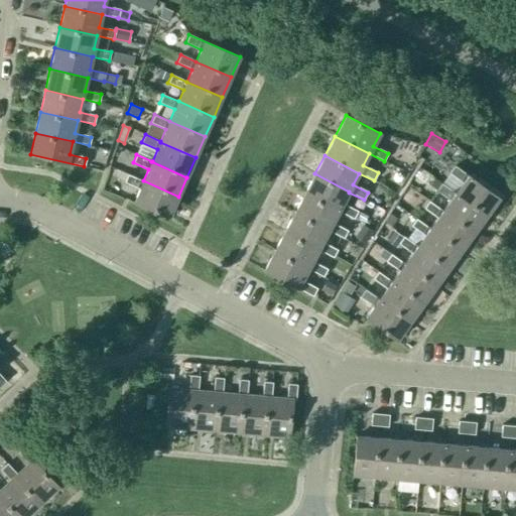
[(455,194),(486,217),(499,199),(455,166),(448,173),(463,182),(455,194)]
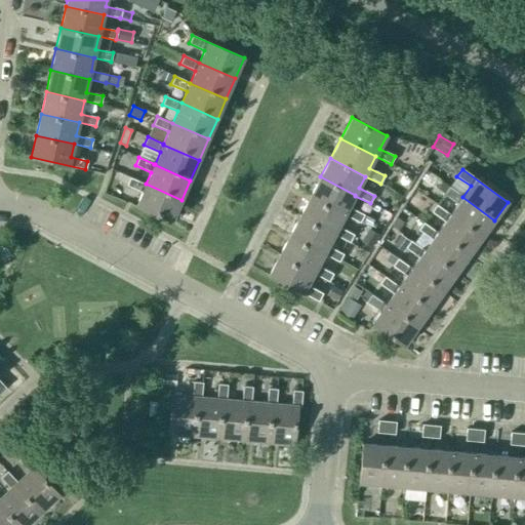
[(349,207),(355,196),(355,195),(320,176),(310,196),(345,214),(345,215),(360,224),(360,223),(369,228),(373,220),(349,207)]
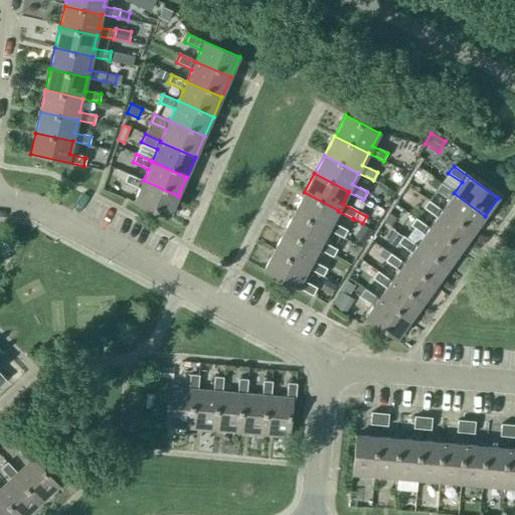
[(178,196),(143,180),(128,174),(124,182),(139,189),(134,202),(169,217),(178,196)]
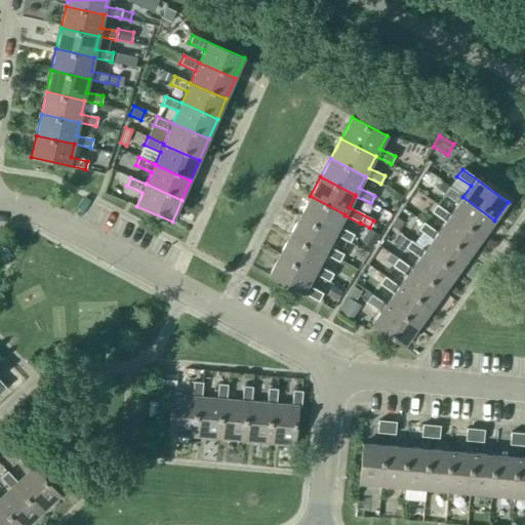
[(462,197),(449,187),(444,194),(457,204),(450,214),(449,215),(482,238),(494,220),(462,197)]
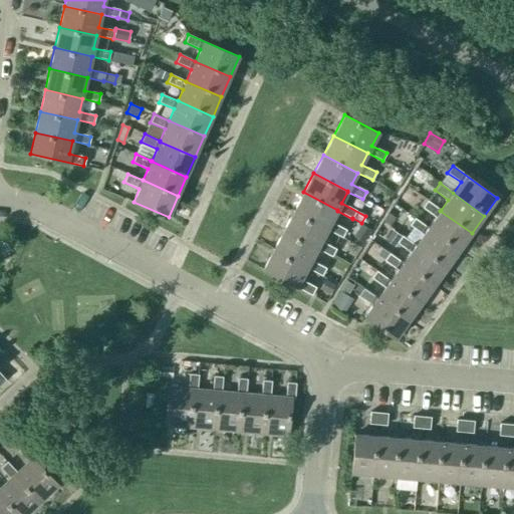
[(331,222),(337,211),(337,210),(303,192),(293,212),(339,236),(341,238),(346,230),(331,222)]
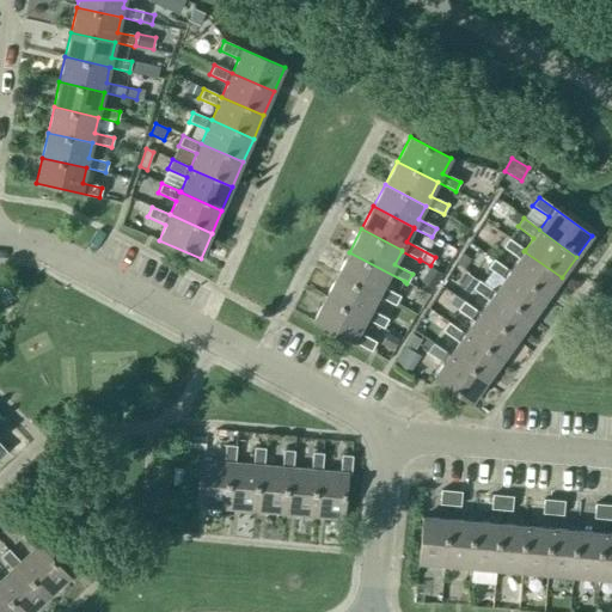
[(524,251),(525,250),(508,239),(502,248),(519,259),(509,271),(546,298),(562,277),(524,251)]
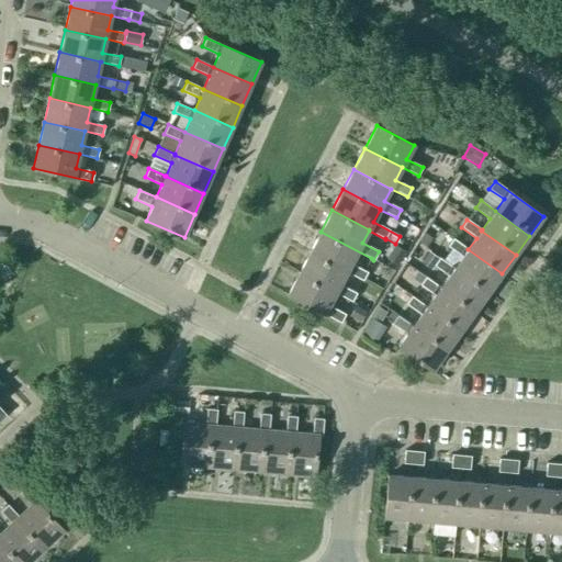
[(364,271),(371,258),(321,232),(310,253),(347,272),(362,281),(368,272),(364,271)]
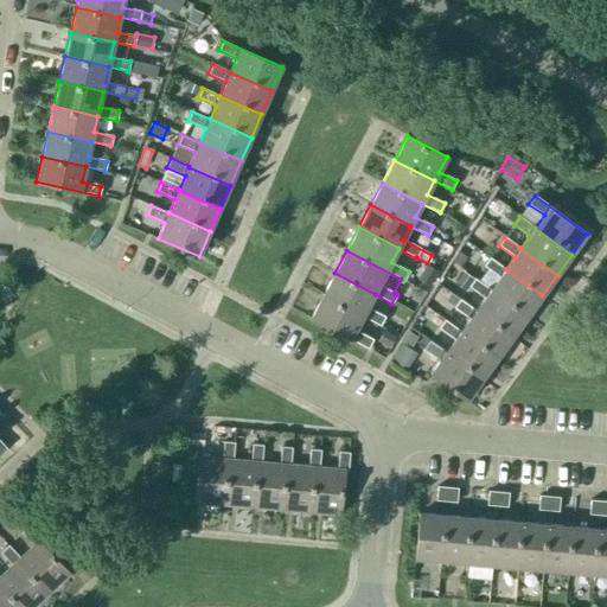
[(458,251),(452,262),(460,268),(467,257),(458,251)]
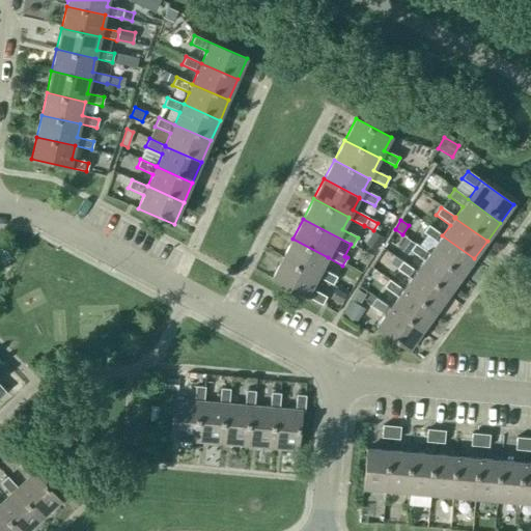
[(474,258),(442,235),(428,225),(423,232),(426,235),(418,246),(462,277),(474,258)]
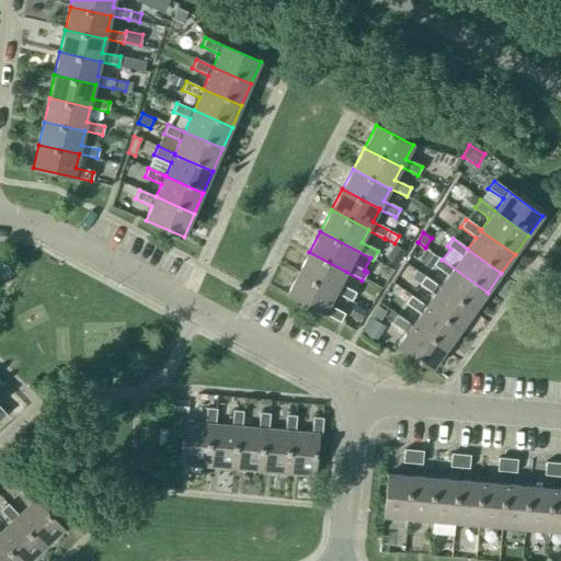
[(393,244),(386,258),(398,265),(405,252),(393,244)]
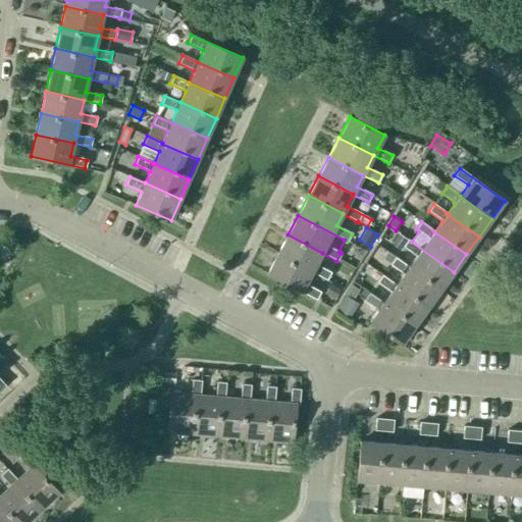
[(398,233),(390,244),(400,250),(403,247),(407,241),(398,233)]
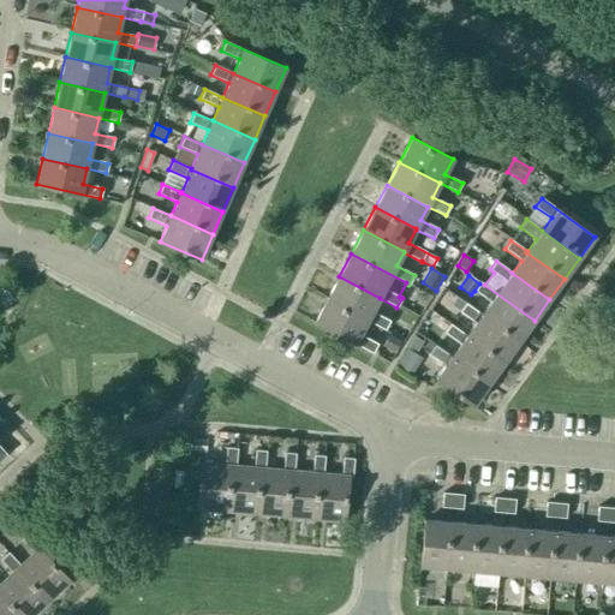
[(372,312),(380,298),(339,276),(327,299),(368,321),(384,330),(389,321),(372,312)]
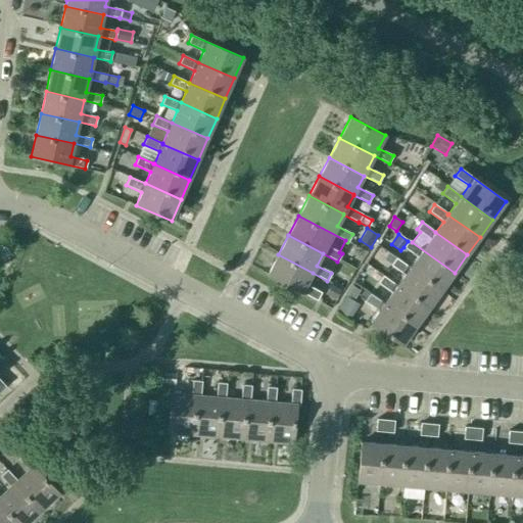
[(408,241),(403,247),(417,257),(410,268),(441,290),(455,273),(412,242),(409,240),(408,241)]
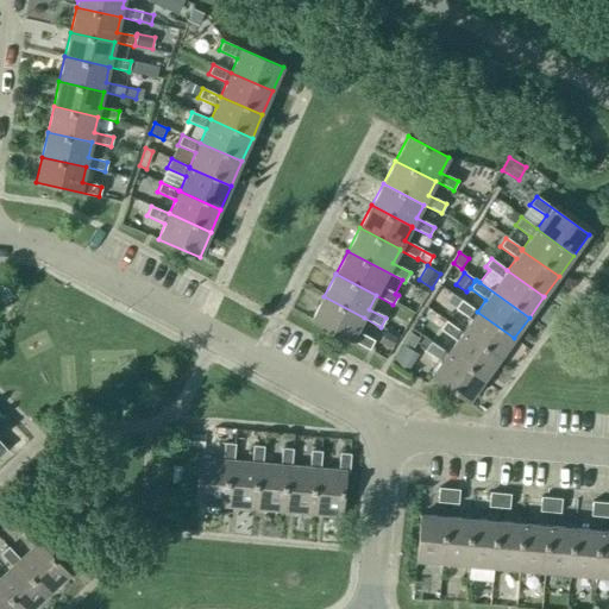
[(369,350),(374,340),(357,332),(364,318),(324,296),(312,320),(369,350)]
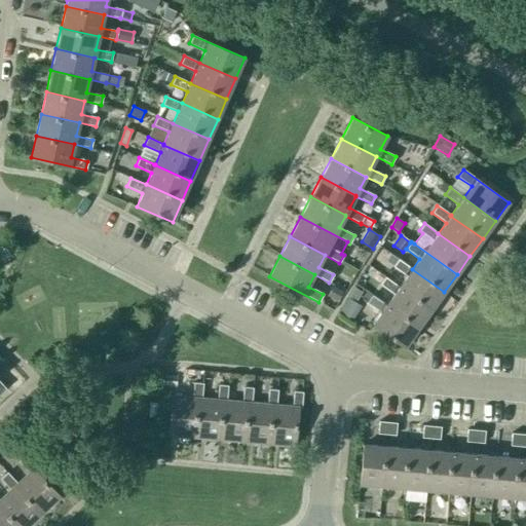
[(444,292),(412,269),(399,259),(392,267),(407,276),(399,288),(430,310),(444,292)]
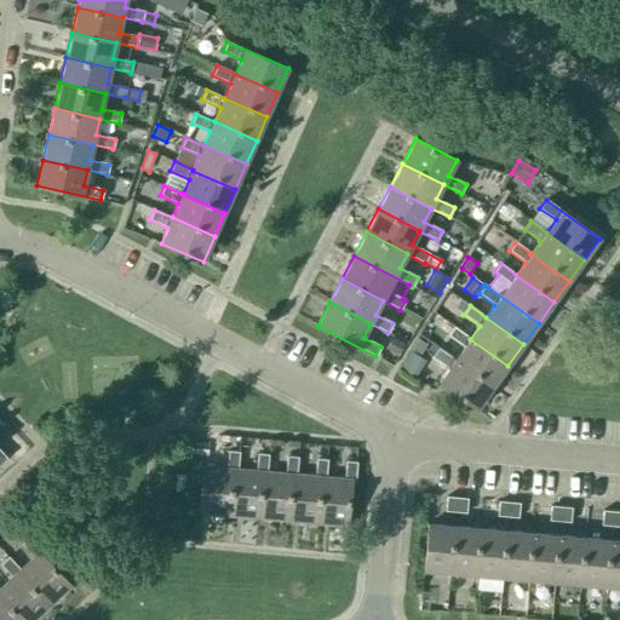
[(507,366),(470,339),(454,327),(448,336),(464,348),(455,360),(454,361),(492,388),(507,366)]
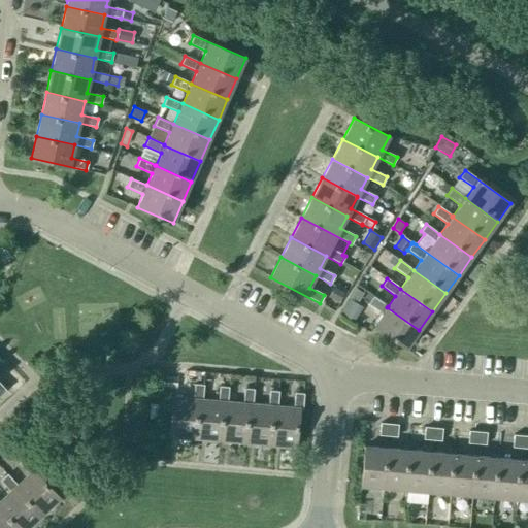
[(334,287),(328,297),(338,302),(343,292),(334,287)]
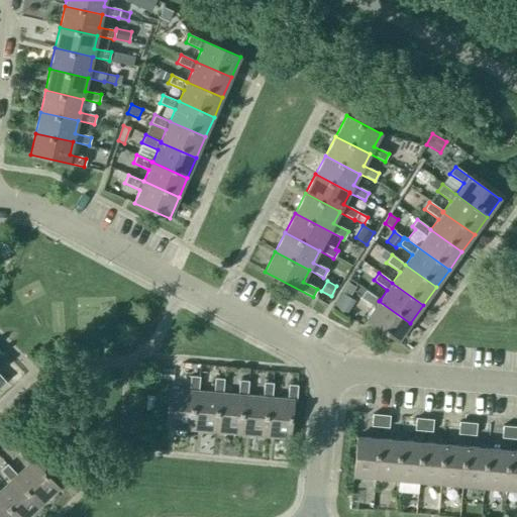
[(348,298),(355,287),(347,282),(341,293),(348,298)]
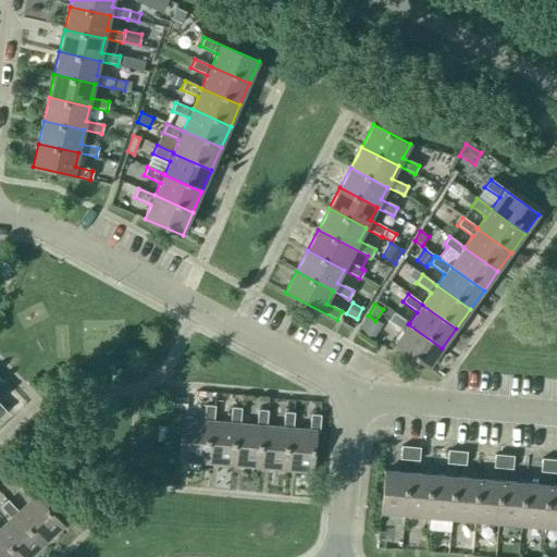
[(408,324),(409,323),(394,312),(388,321),(404,331),(394,344),(428,368),(442,348),(408,324)]
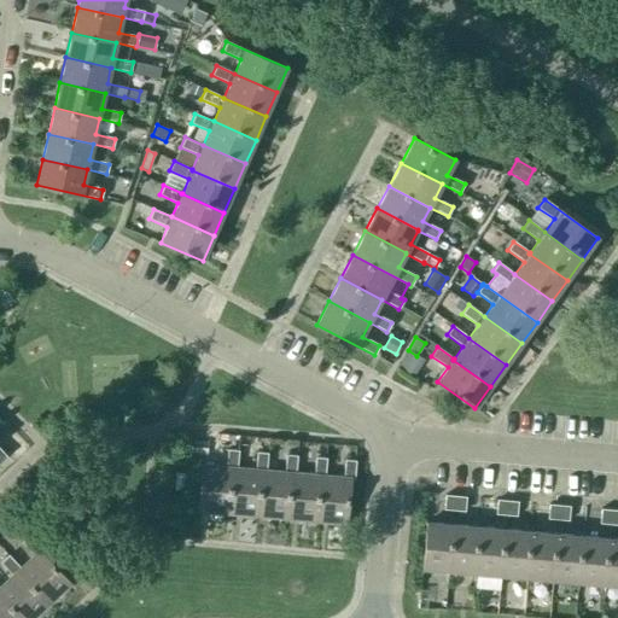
[(408,350),(397,367),(414,377),(424,360),(417,356),(408,350)]
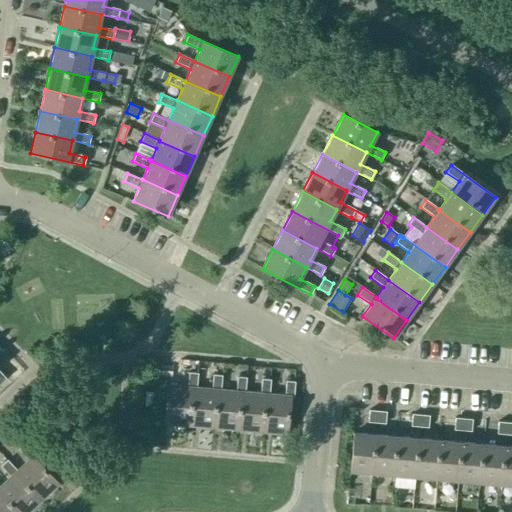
[(193,426),(196,388),(197,373),(188,373),(187,387),(167,386),(164,423),(193,426)]
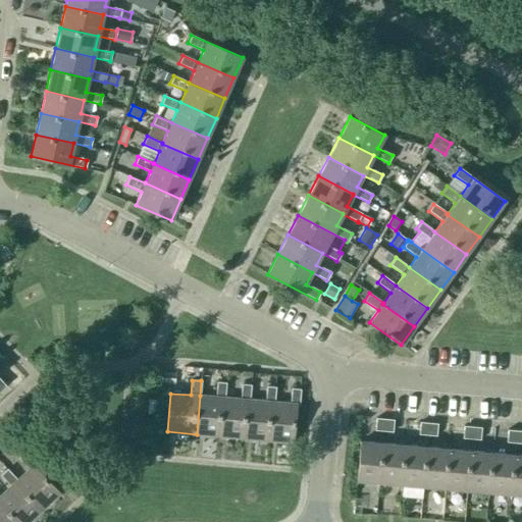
[(221,436),(224,398),(225,382),(217,382),(215,397),(200,396),(197,434),(221,436)]
